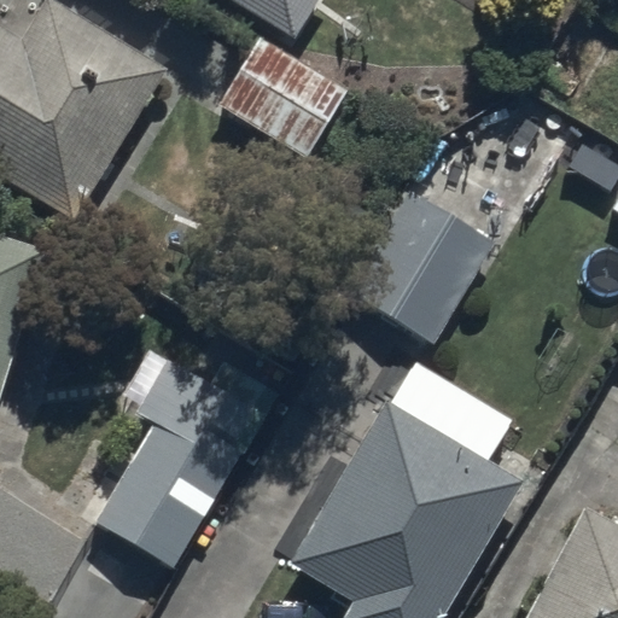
[(0,173),(76,221),(168,70),(53,0),(34,0),(15,31),(0,22),(0,173)]
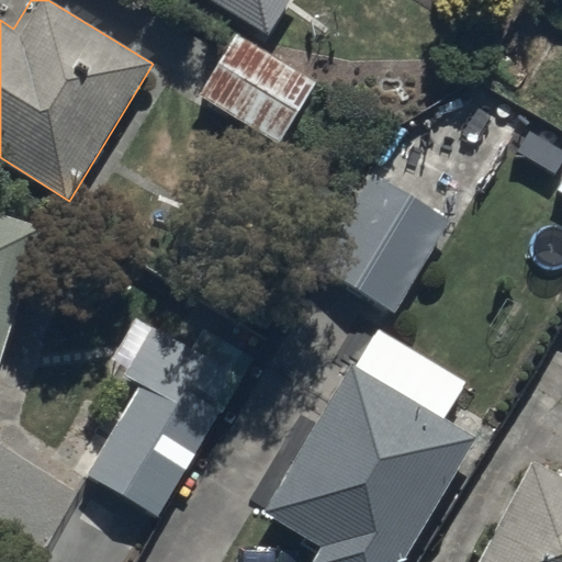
[(212,0),(268,33),(288,0),(212,0)]
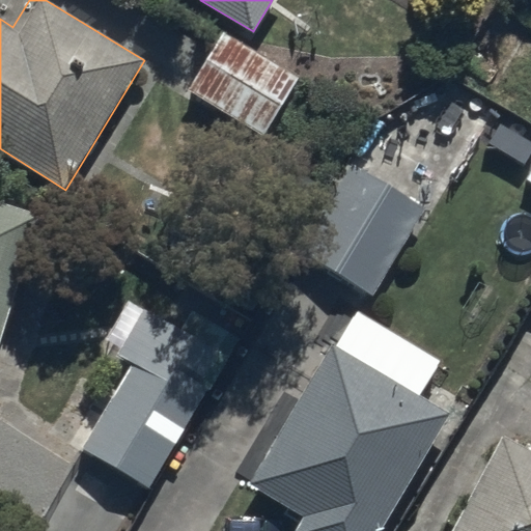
[(296,77),(221,31),(186,88),(260,134),(296,77)]
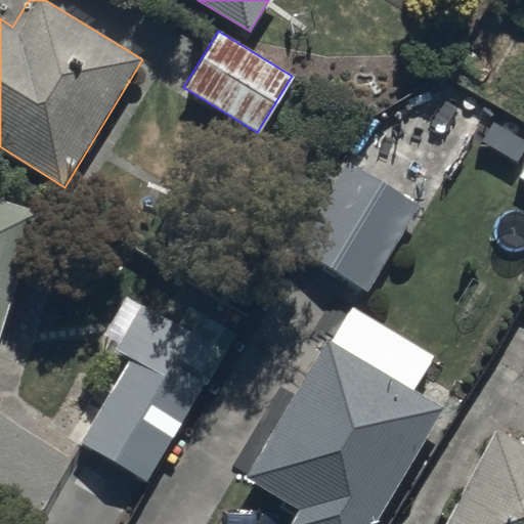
[(418,203),(355,167),(303,257),(364,293),(418,203)]
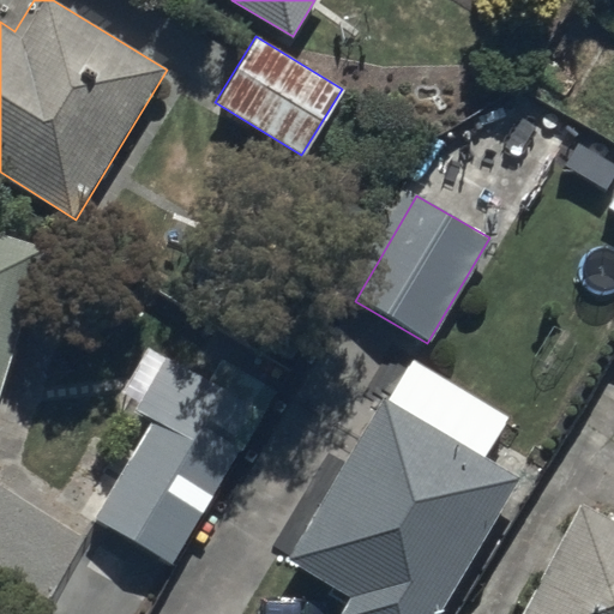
[(0,387),(46,248),(0,233),(0,387)]
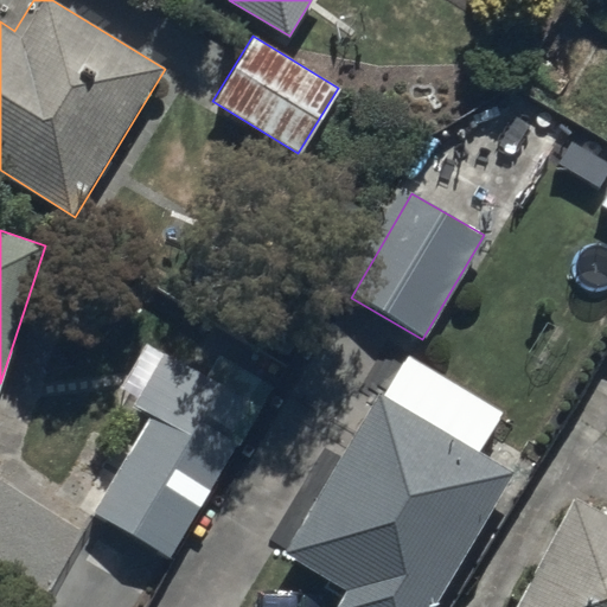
[(152,336),(116,391),(159,417),(96,517),(167,560),(263,404),(152,336)]
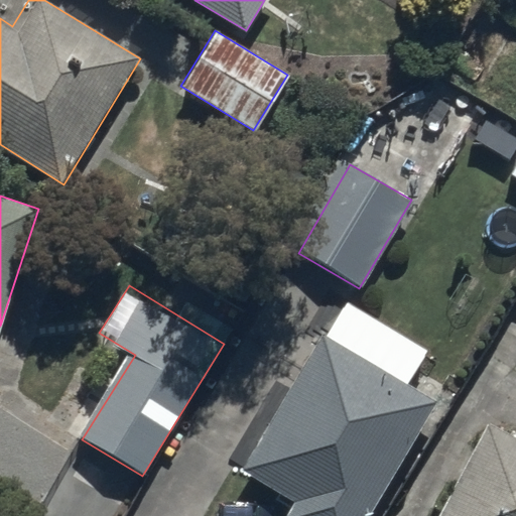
[(293,497),(282,515),(365,515),(435,398),(320,330),(240,465),(293,497)]
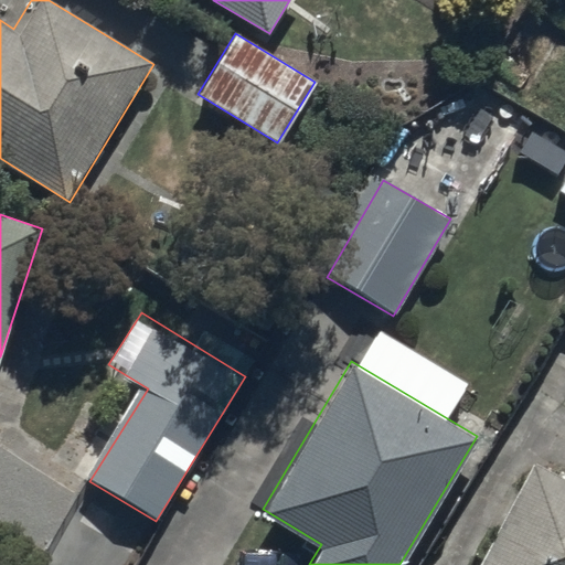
[(564,564),(564,480),(529,462),(476,564),(564,564)]
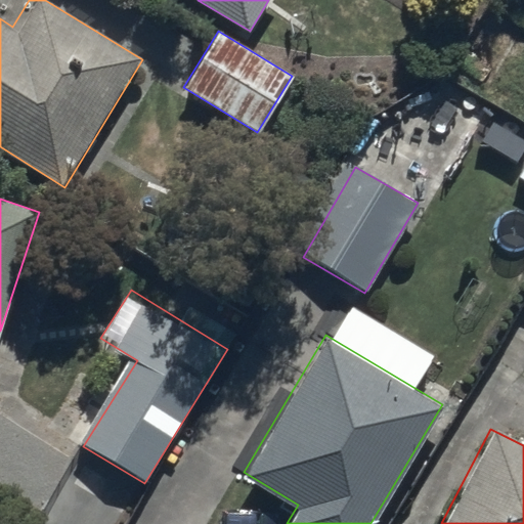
All buildings are outlined.
